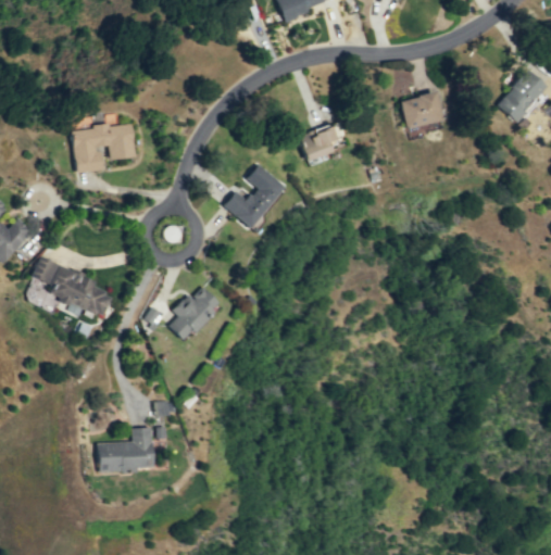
[(339,2),(338,0),(277,0),(283,17),(339,2)]
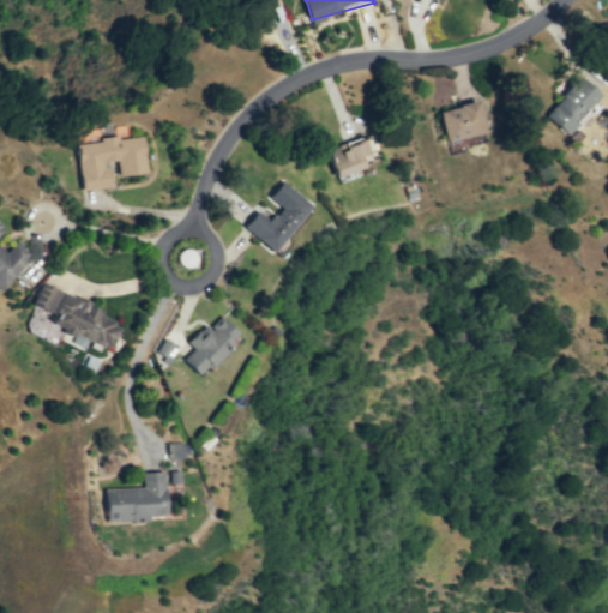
[(570,134),(603,97),(583,78),(548,115),(570,134)]
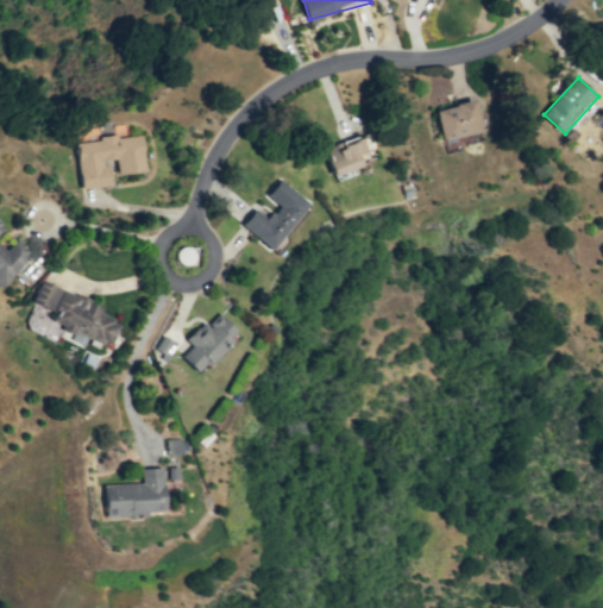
[(445,140),(483,135),(478,102),(440,108),(445,140)]
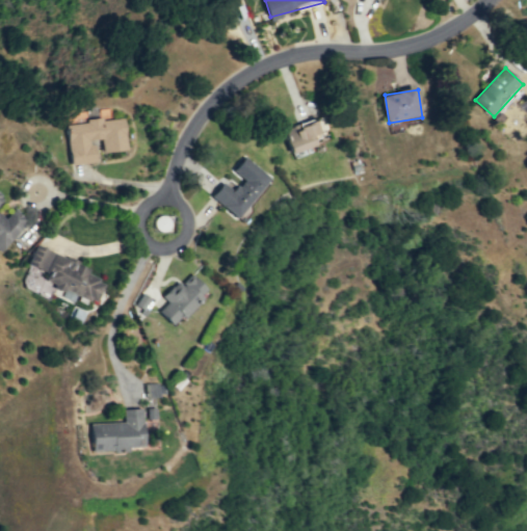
[(130,151),(127,118),(69,125),(74,166),(99,163),(96,141),(105,139),(107,153),(130,151)]
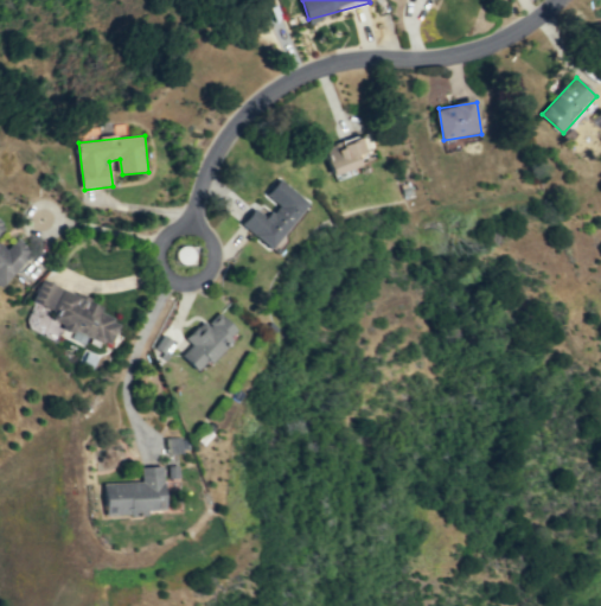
[(333,174),(370,166),(363,136),(341,141),(343,146),(327,150),(333,174)]
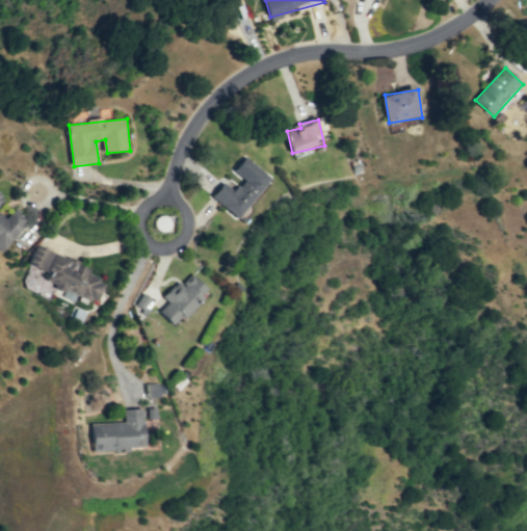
[(274,180),(248,156),(235,170),(246,181),(236,192),(227,183),(214,196),(239,219),(274,180)]
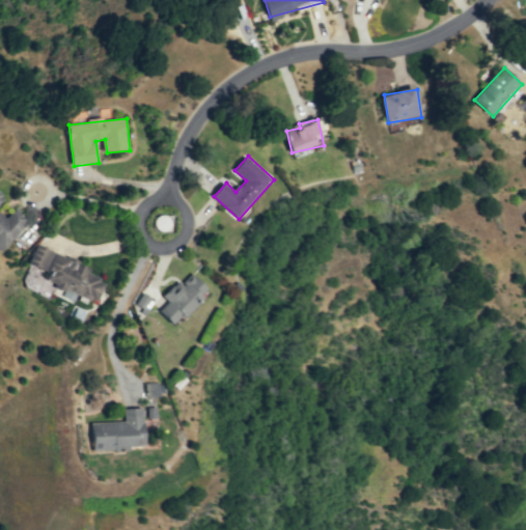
[(0,251),(1,253),(32,223),(19,208),(7,219),(0,212),(0,207),(8,199),(0,191),(0,251)]
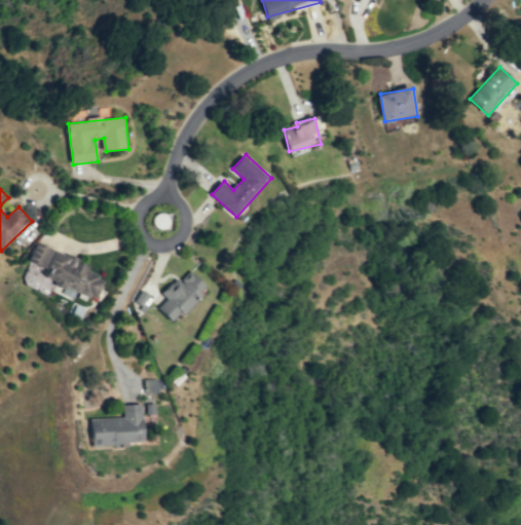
[(31,262),(50,270),(45,284),(77,296),(79,293),(98,300),(106,279),(88,272),(91,264),(38,244),(31,262)]
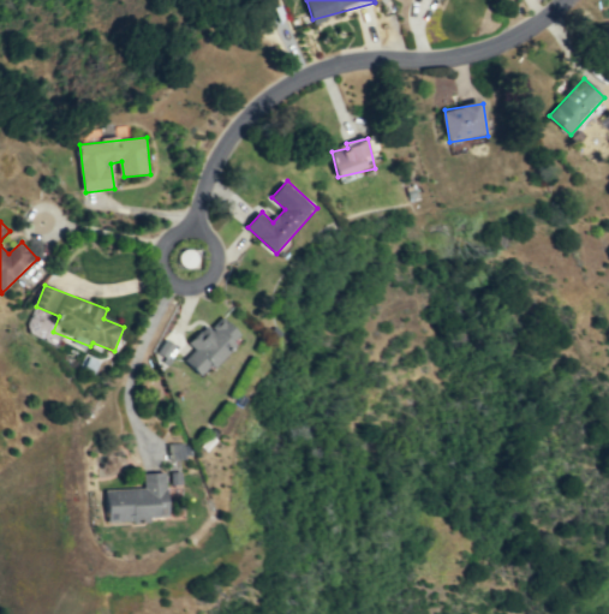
[(186,361),(203,377),(245,338),(224,315),(192,345),(197,351),(186,361)]
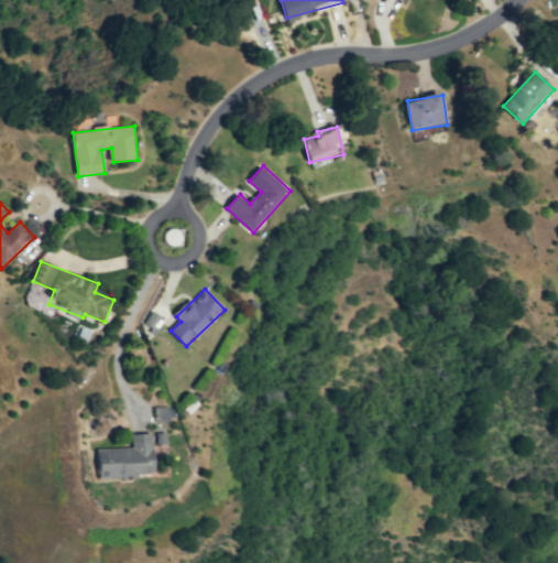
[(156,476),(154,434),(134,434),(134,448),(99,450),(100,478),(156,476)]
